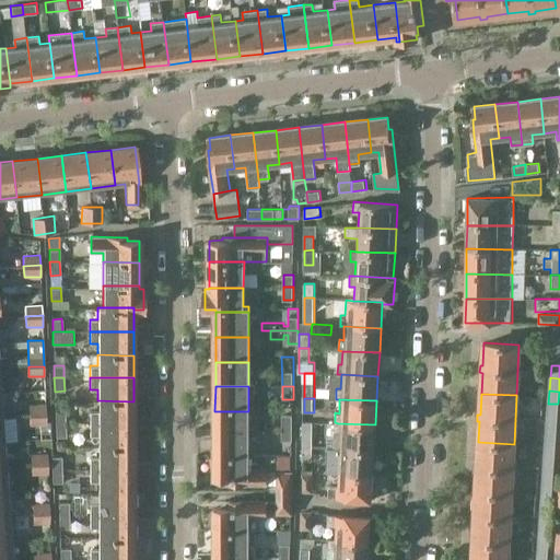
[(90,424),(133,424),(133,401),(97,400),(97,412),(90,412),(90,424)]
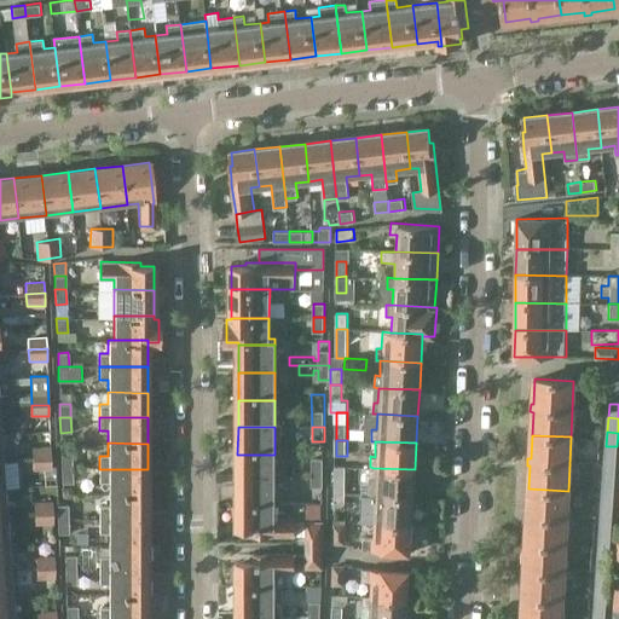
[(32,447),(33,461),(51,460),(51,446),(32,447)]
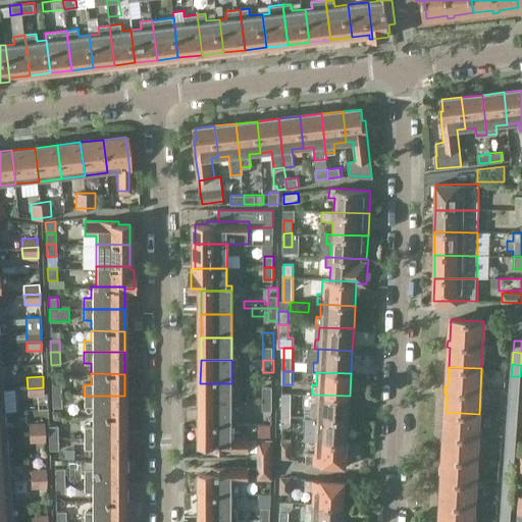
[(520,376),(511,376),(510,388),(519,388),(520,376)]
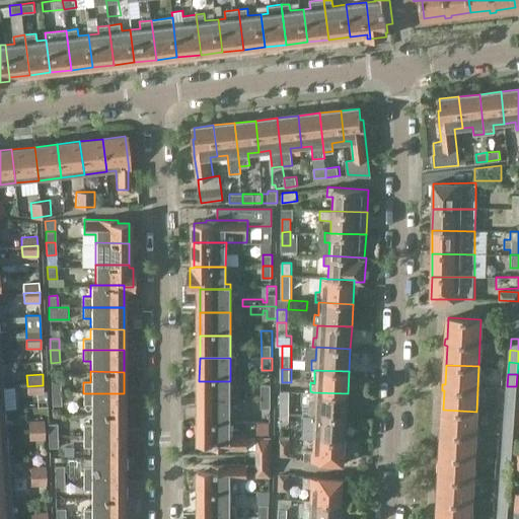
[(52,392),(61,391),(60,381),(51,381),(52,392)]
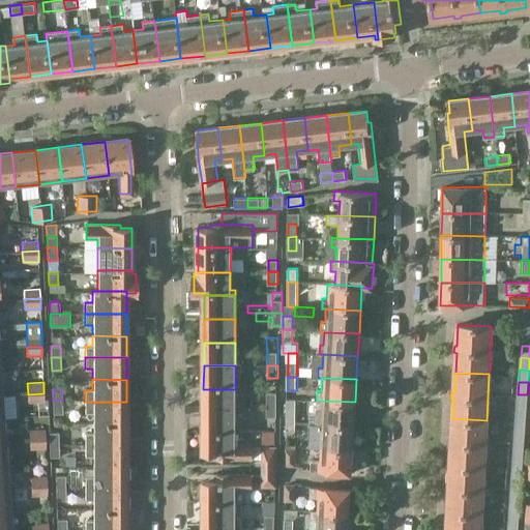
[(235,405),(235,389),(203,389),(203,413),(240,413),(240,405),(235,405)]
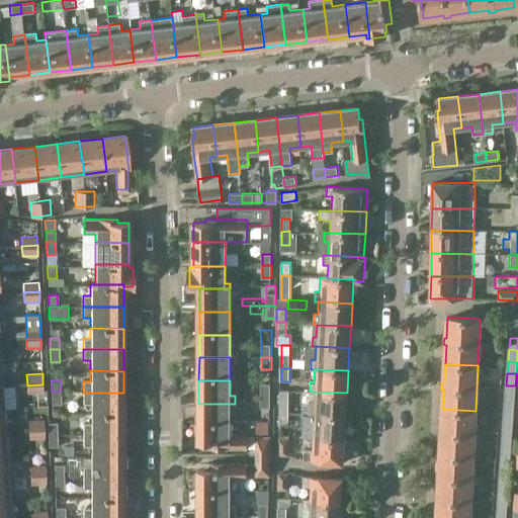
[(261,384),(261,396),(270,396),(270,383),(261,384)]
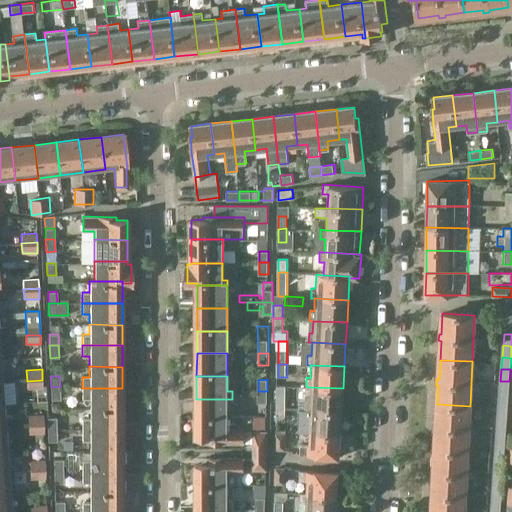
[(42,380),(27,381),(27,389),(42,389),(42,380)]
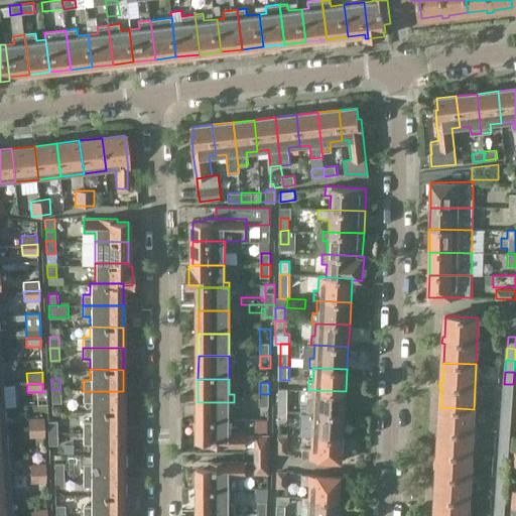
[(504,384),(504,395),(512,396),(513,384),(504,384)]
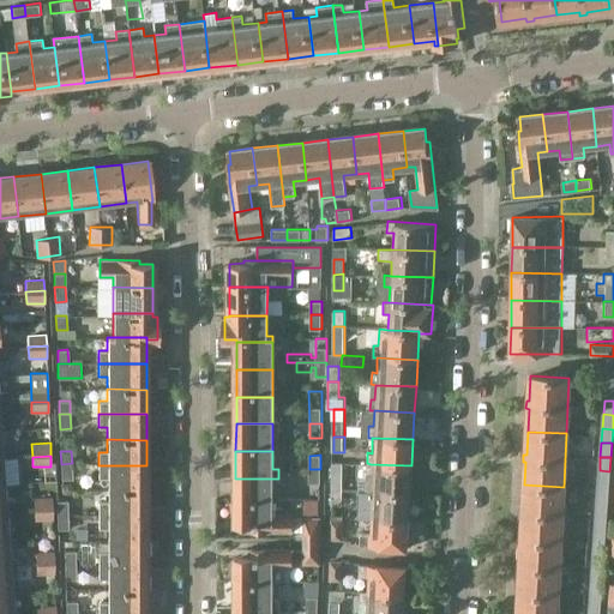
[(1,459),(0,458),(0,486),(11,486),(11,473),(2,473),(1,459)]
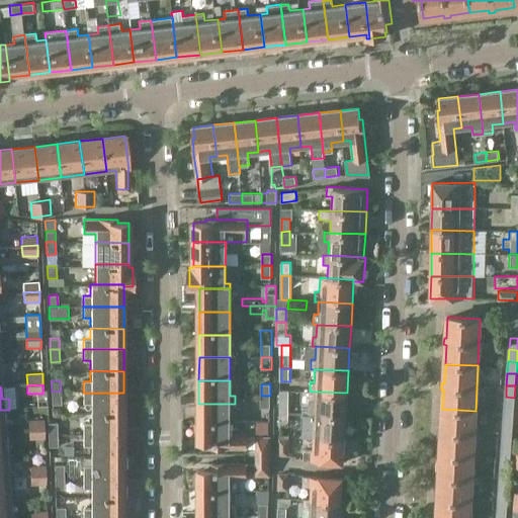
[(61,404),(61,391),(52,392),(52,405),(61,404)]
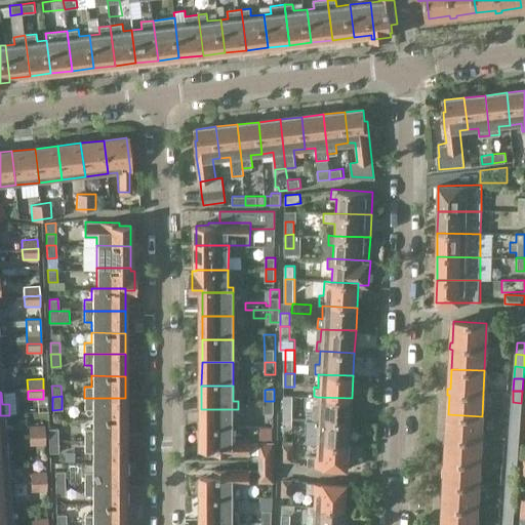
[(283,419),(293,419),(293,396),(283,396),(283,419)]
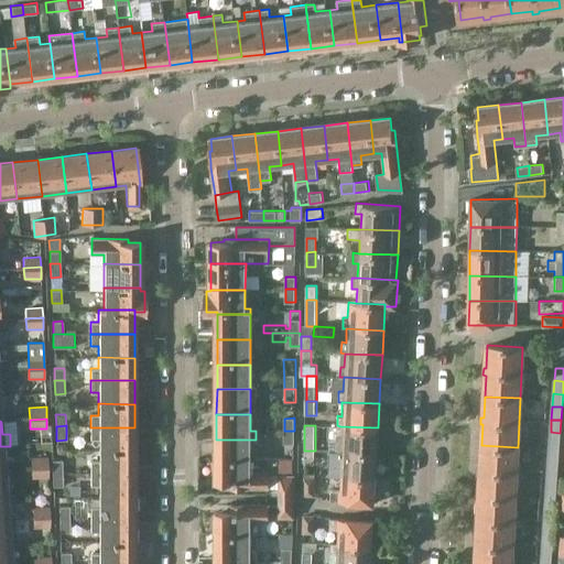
[(377,453),(378,427),(340,426),(340,441),(336,441),(335,451),(377,453)]
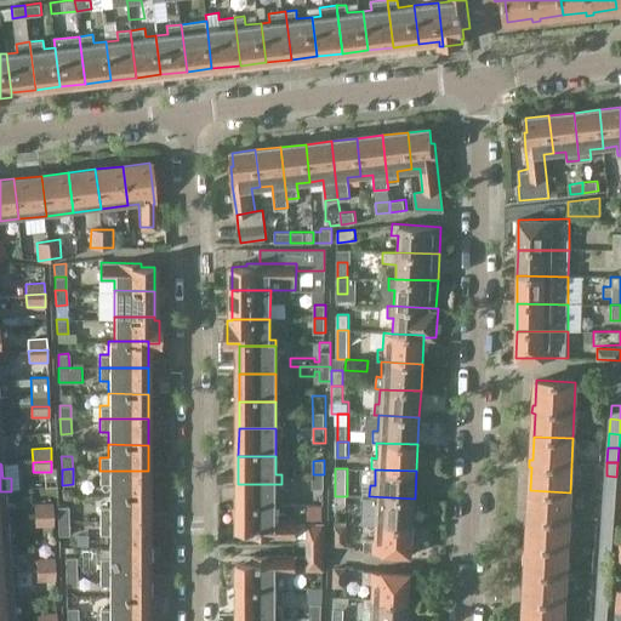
[(148,471),(100,471),(100,484),(108,484),(108,496),(148,496),(148,471)]
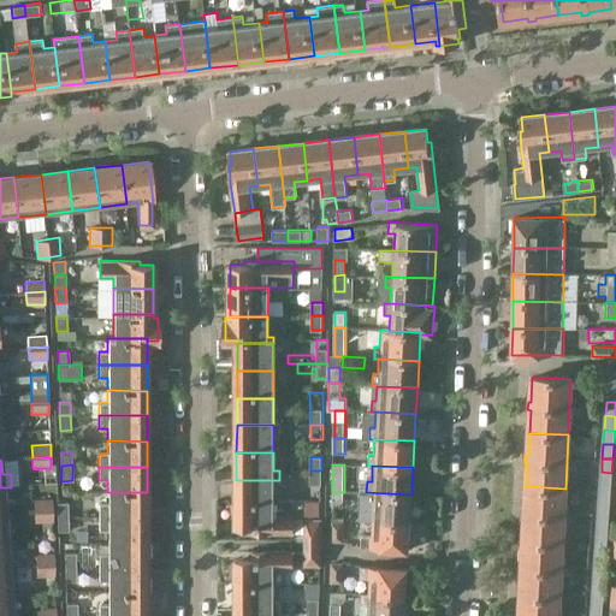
[(321,471),(311,471),(311,485),(321,485),(321,471)]
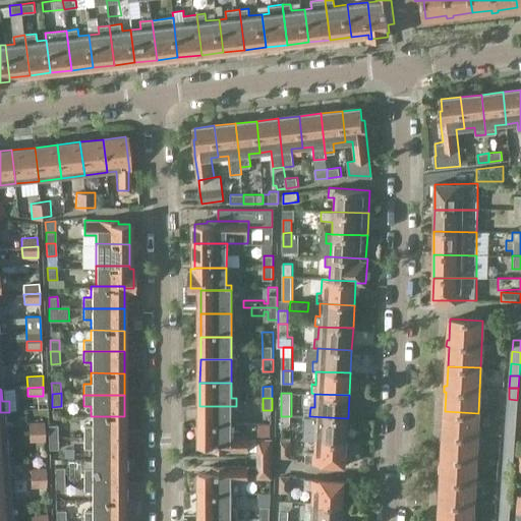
[(508,411),(517,412),(517,400),(509,399),(508,411)]
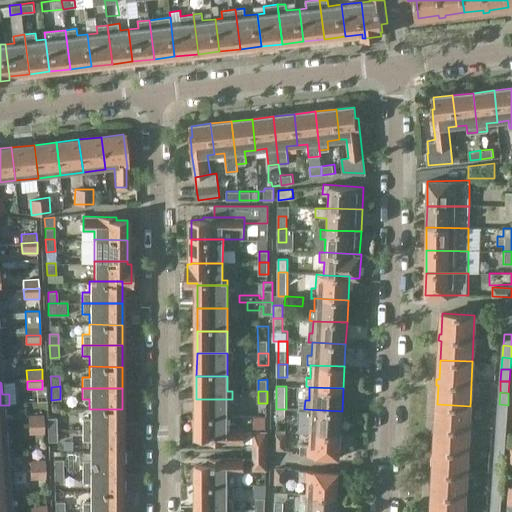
[(196,399),(196,422),(227,422),(227,406),(232,406),(232,399),(196,399)]
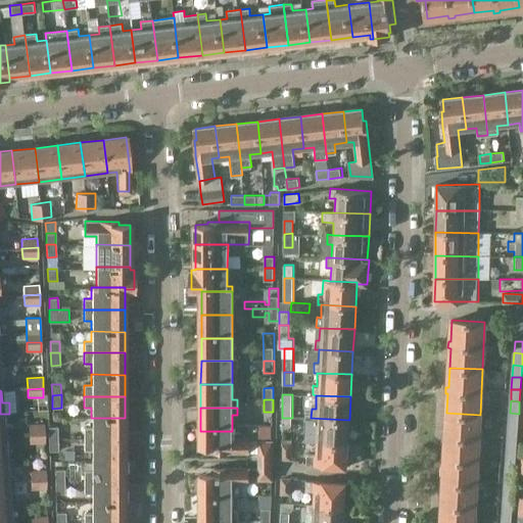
[(443,433),(443,438),(445,438),(444,459),(478,461),(480,415),(446,413),(446,433),(443,433)]
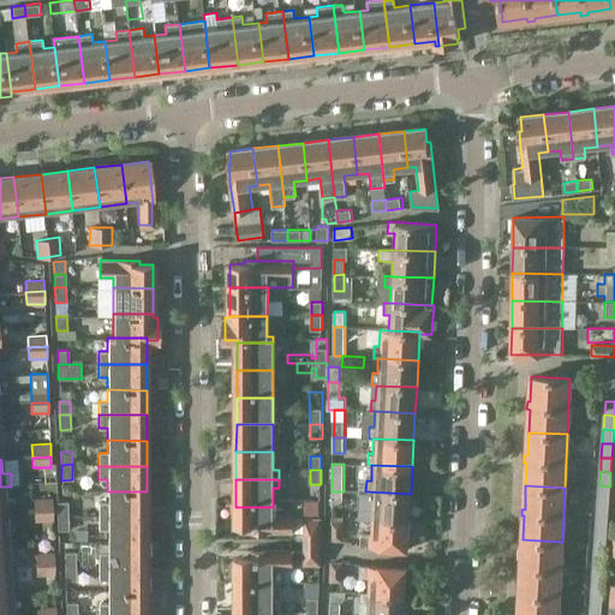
[(599,485),(598,500),(609,500),(610,487),(599,485)]
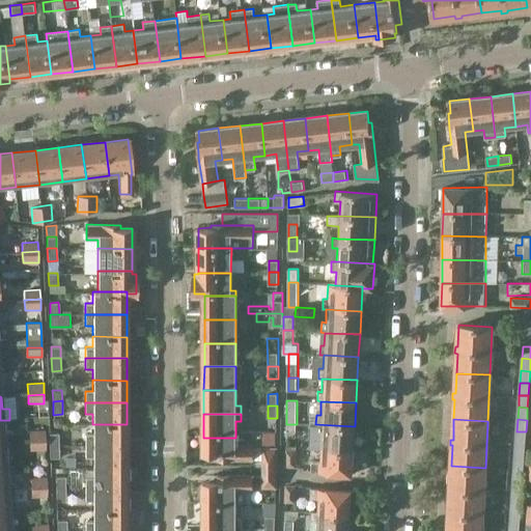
[(0,420),(0,444),(5,444),(4,428),(10,427),(9,420),(0,420)]
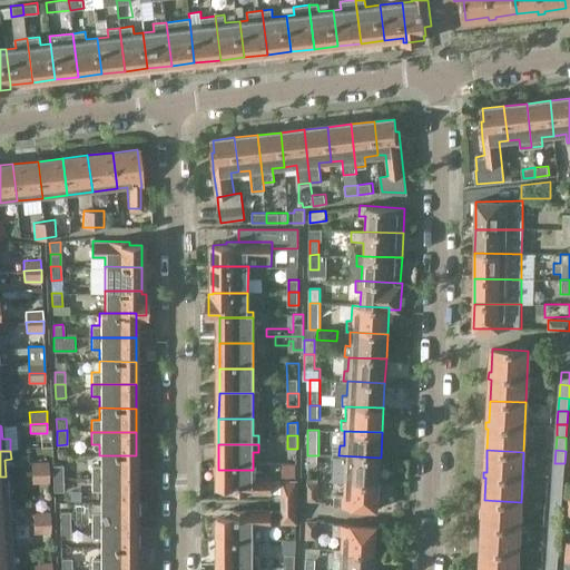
[(136,455),(99,455),(99,467),(91,467),(91,479),(136,479),(136,455)]
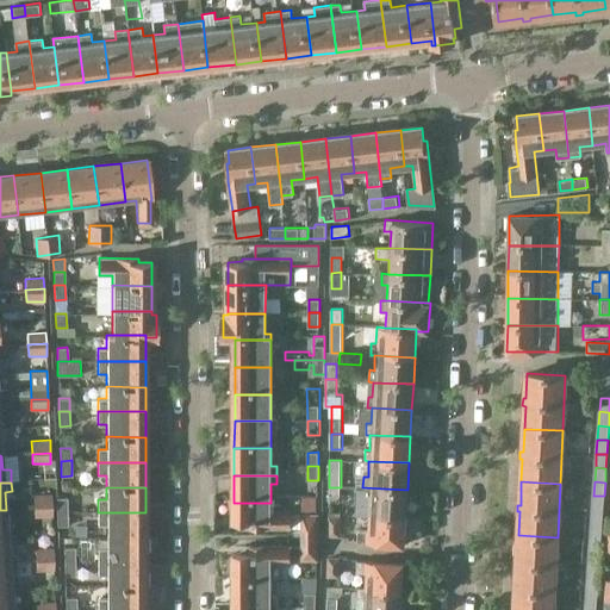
[(341,503),(341,487),(329,487),(329,503),(341,503)]
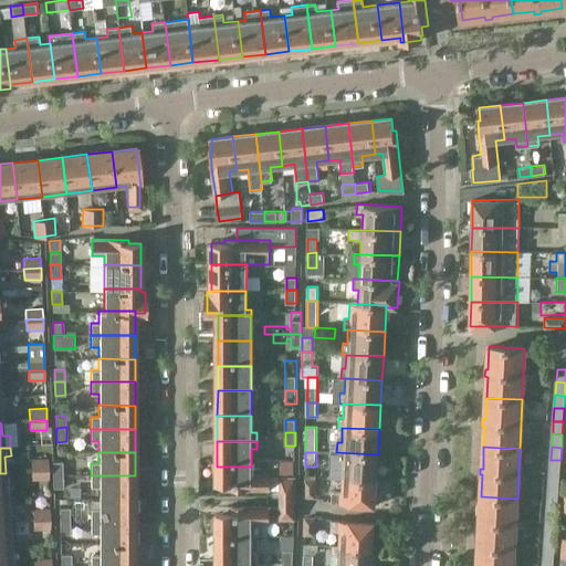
[(335,478),(339,478),(377,479),(378,454),(336,452),(335,467),(335,478)]
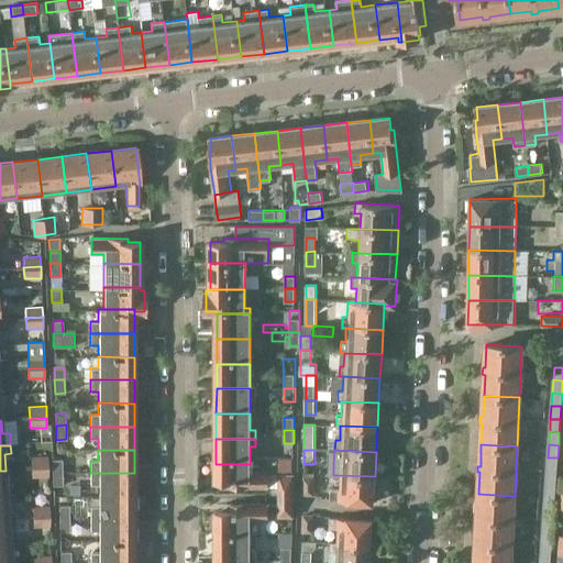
[(31,456),(31,466),(47,466),(47,455),(31,456)]
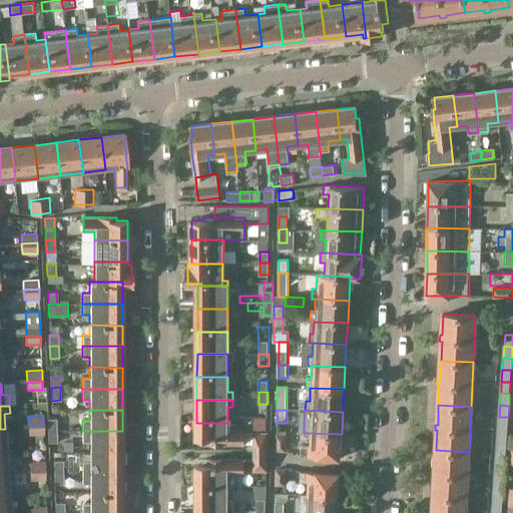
[(498,428),(507,429),(508,417),(499,417),(498,428)]
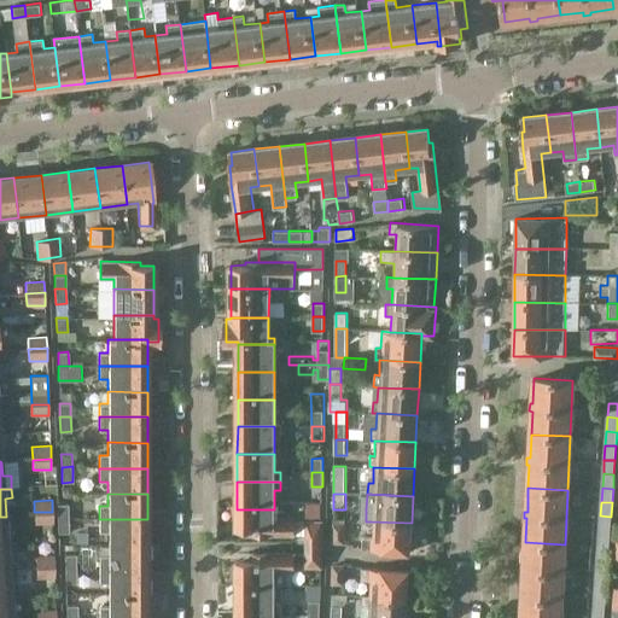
[(57,505),(58,518),(69,518),(68,505),(57,505)]
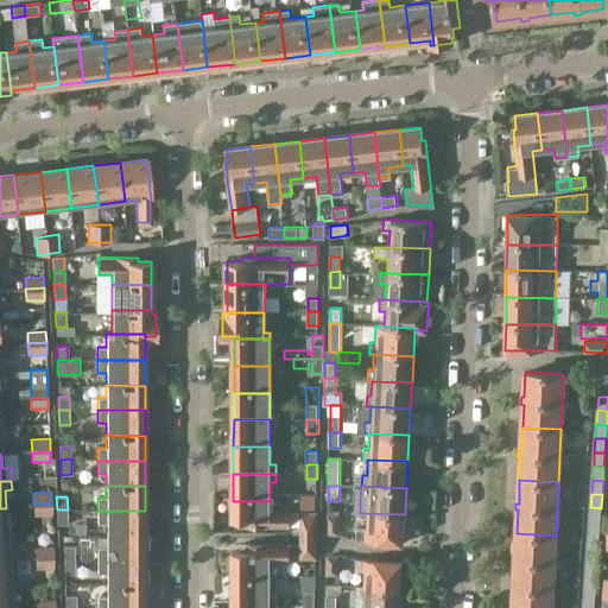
[(242,518),(242,525),(289,525),(289,508),(270,508),(270,501),(233,501),(233,518),(242,518)]
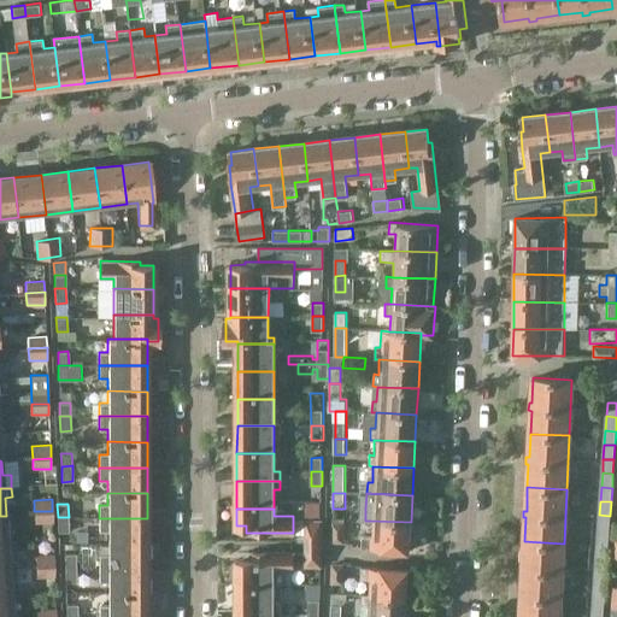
[(52,511),(34,511),(34,523),(53,523),(52,511)]
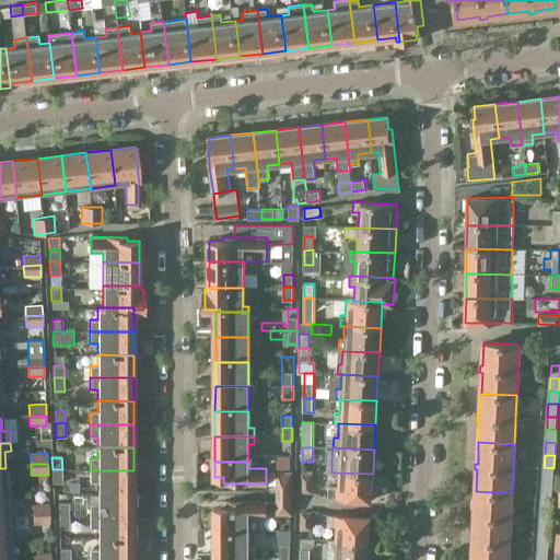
[(544,467),(543,480),(552,481),(553,468),(544,467)]
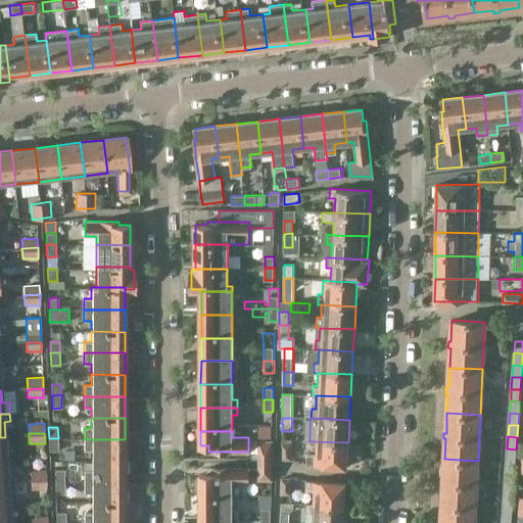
[(58,452),(58,438),(49,438),(49,452),(58,452)]
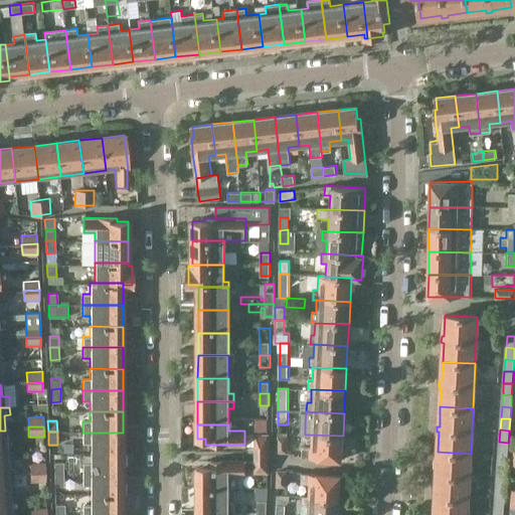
[(90,454),(123,454),(123,433),(82,433),(82,444),(90,444),(90,454)]
